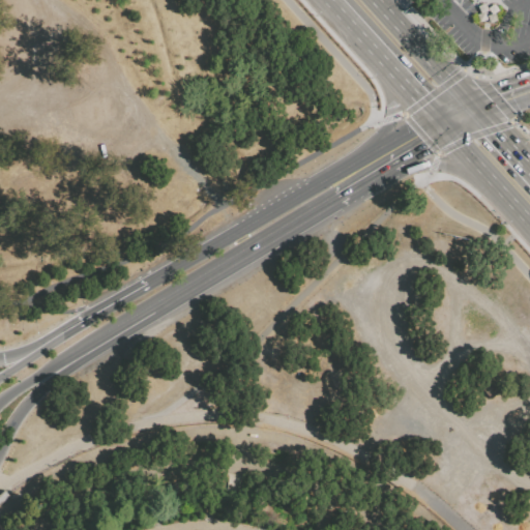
[(479,2),(486,5),(483,12),(486,16),(479,22),(475,16),(480,11),(477,8),(479,2)]
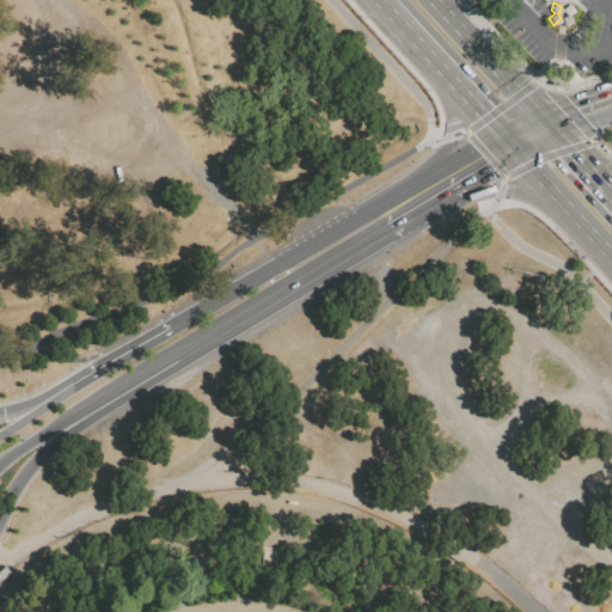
[(569,4),(575,11),(570,14),(573,23),(563,25),(563,17),(567,14),(564,8),(569,4)]
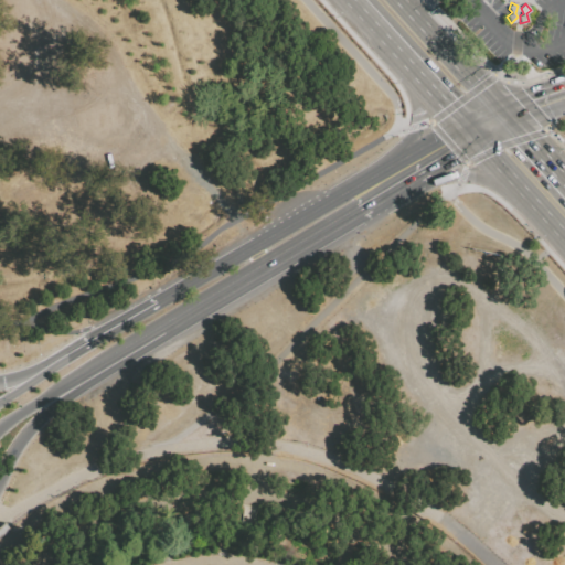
[(180,522),(204,520),(205,530),(181,533),(180,522)]
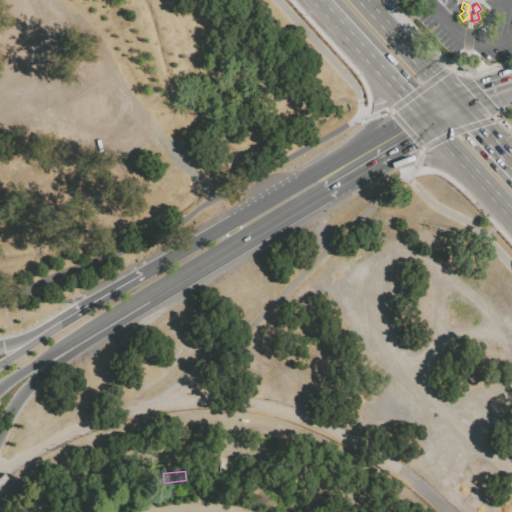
[(0,486),(9,478),(5,474),(0,478),(0,486)]
